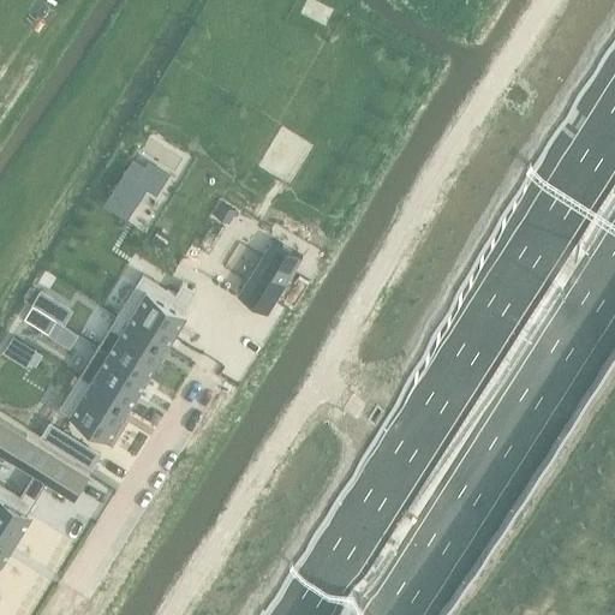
[(143,274),(117,316),(168,347),(187,315),(184,312),(197,291),(183,282),(175,294),(143,274)]
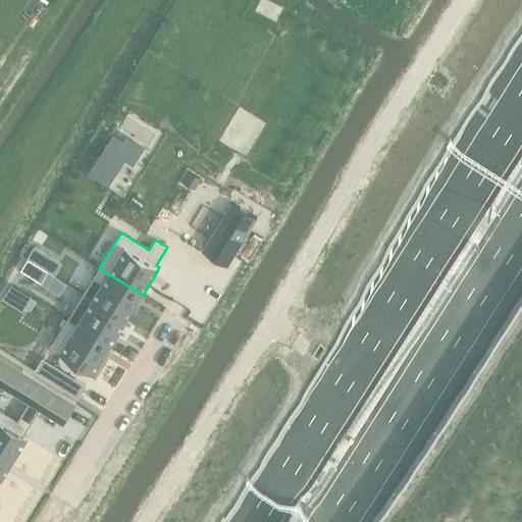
[(99,268),(84,294),(126,320),(143,295),(99,268)]
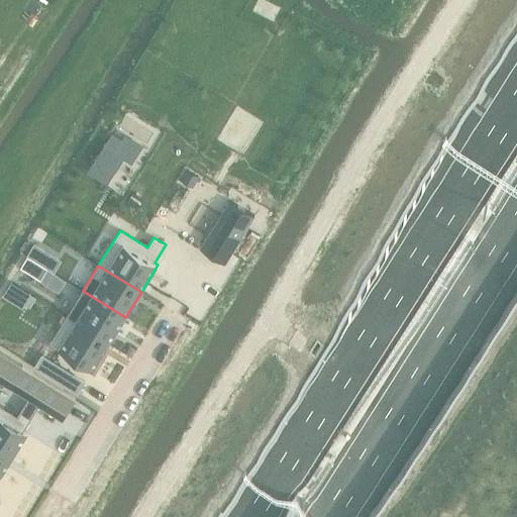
[(83,291),(67,317),(109,343),(125,317),(83,291)]
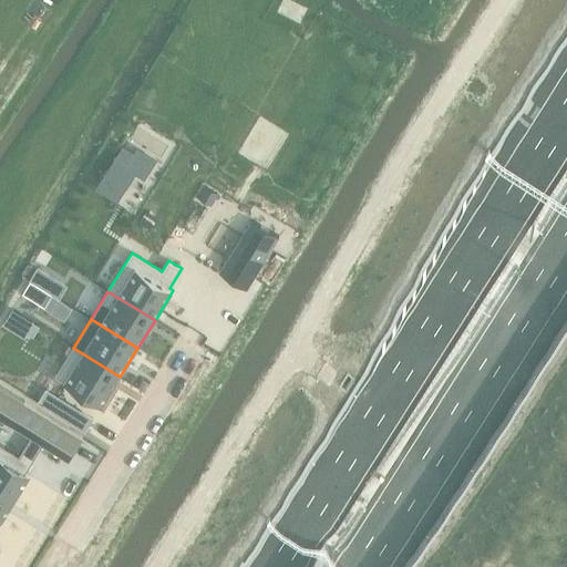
[(73,348),(54,377),(102,405),(120,377),(73,348)]
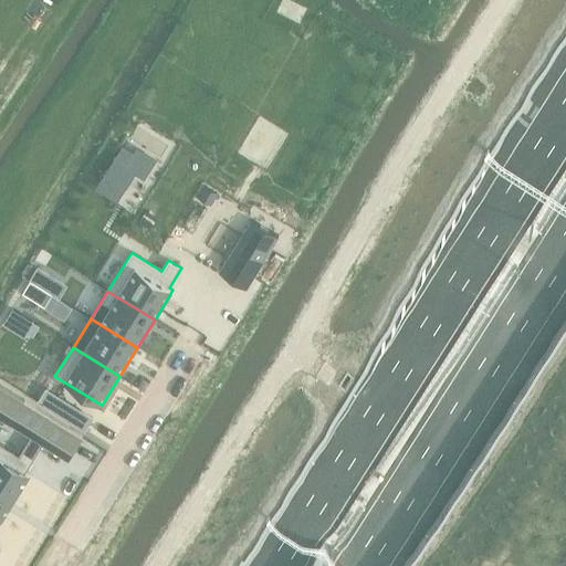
[(46,389),(39,402),(72,423),(81,410),(46,389)]
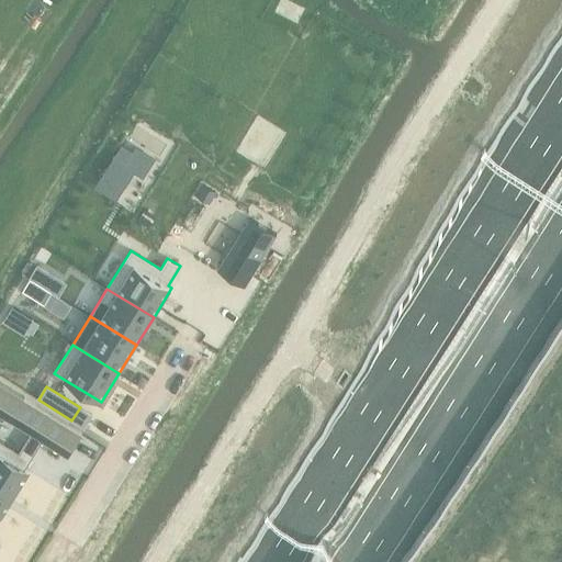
[(24,398),(10,422),(31,434),(42,441),(68,458),(82,434),(24,398)]
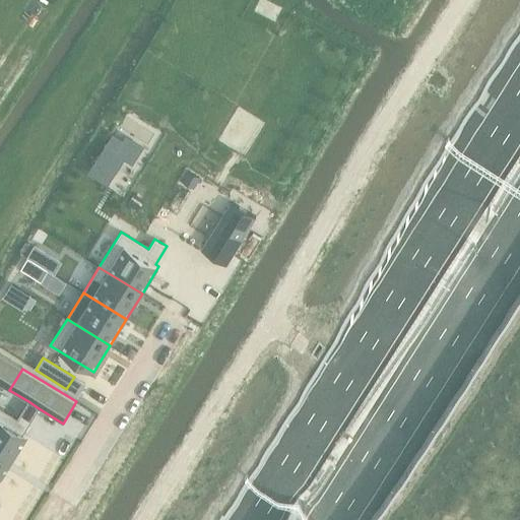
[(0,408),(0,475),(2,476),(26,437),(22,435),(39,408),(28,401),(17,419),(0,408)]
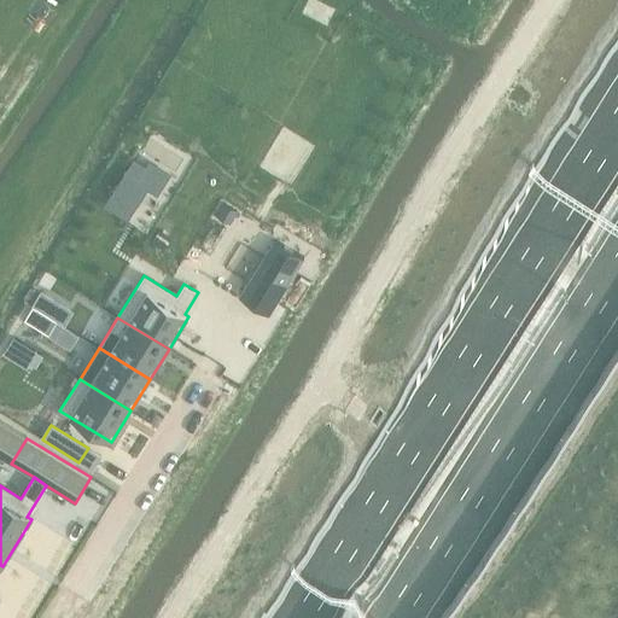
[(44,594),(83,535),(58,519),(19,578),(44,594)]
